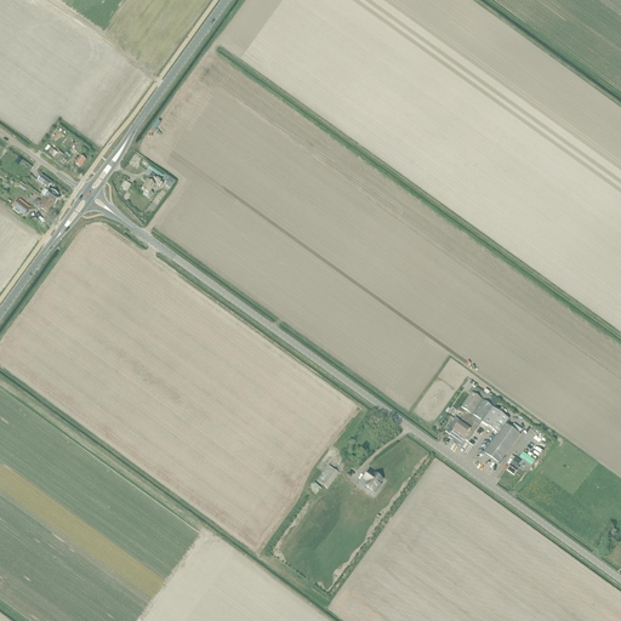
[(75,155),(81,146),(77,142),(69,151),(75,155)]
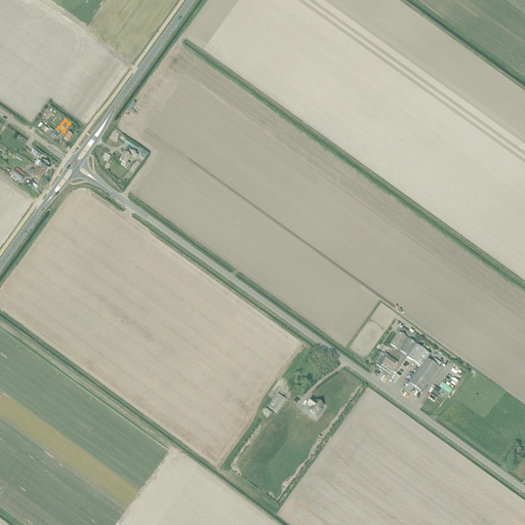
[(53,131),(50,128),(49,130),(43,125),(41,124),(38,127),(40,128),(53,140),(56,136),(52,133),(53,131)]
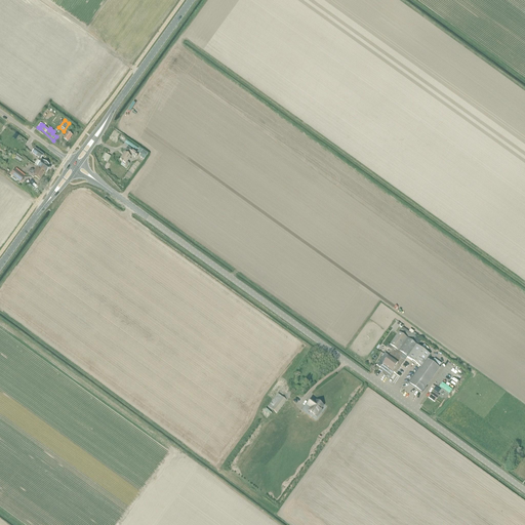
[(65,134),(63,136),(65,137),(64,139),(68,143),(73,136),(68,133),(67,135),(65,134)]
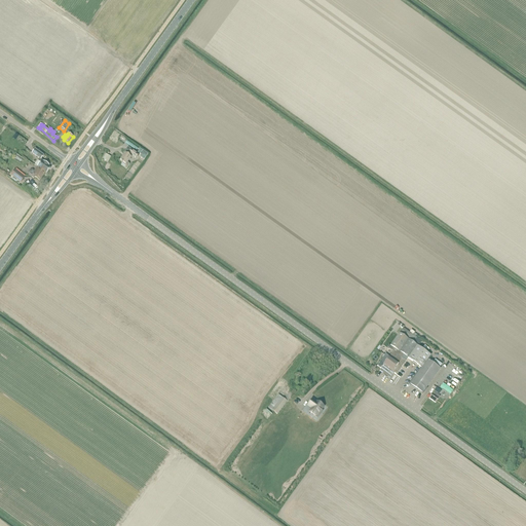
[(122,157),(120,161),(122,162),(121,163),(122,163),(121,165),(126,170),(129,164),(127,162),(132,156),(136,158),(139,155),(128,148),(126,150),(124,153),(125,154),(124,155),(124,154),(122,156),(122,157)]
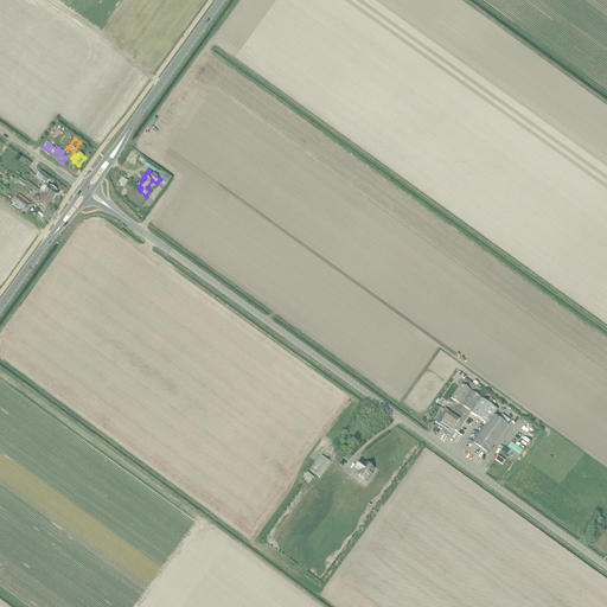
[(43,193),(52,199),(53,200),(58,193),(56,192),(57,191),(48,184),(51,180),(40,172),(37,177),(45,184),(40,191),(43,193)]
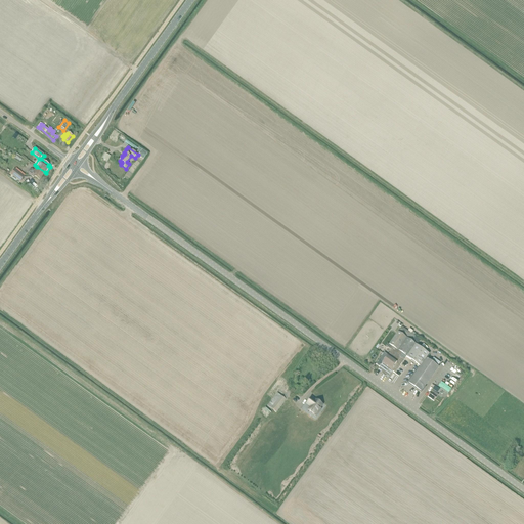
[(140,148),(137,151),(140,155),(139,157),(143,160),(147,154),(140,148)]
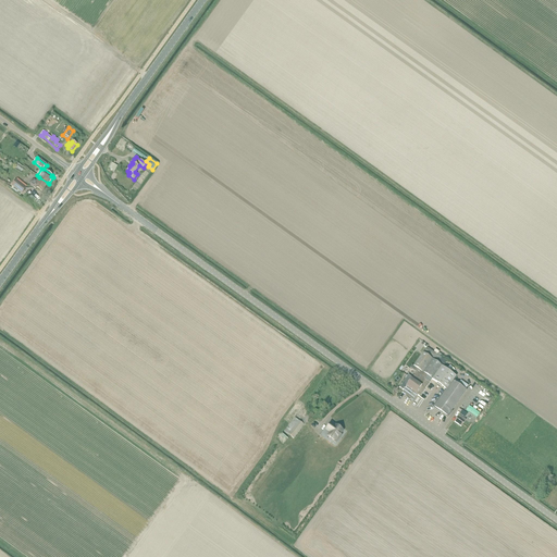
[(42,192),(48,183),(39,177),(36,182),(34,181),(32,181),(29,183),(31,185),(36,189),(37,188),(42,192)]
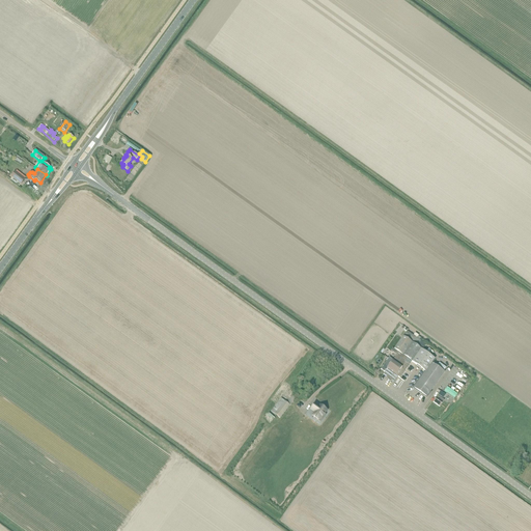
[(16,172),(11,177),(21,185),(25,179),(16,172)]
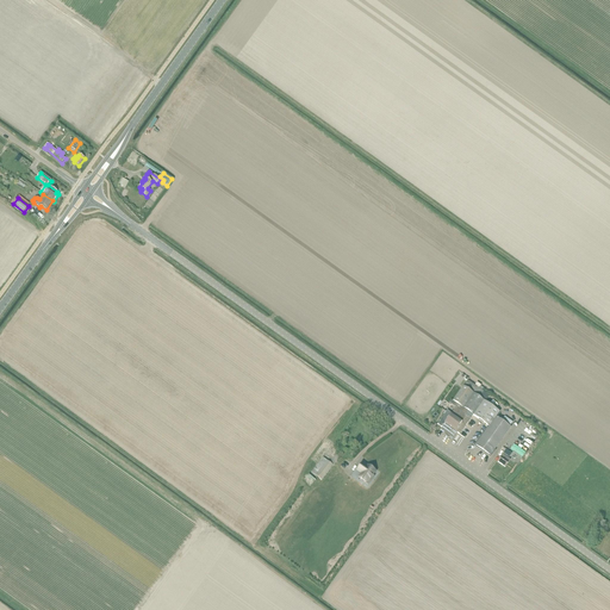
[(464,423),(456,434),(459,435),(472,416),(489,428),(474,447),(489,458),(510,428),(496,418),(499,414),(480,399),(484,392),(468,381),(464,387),(462,387),(453,402),(458,405),(450,415),(464,423)]
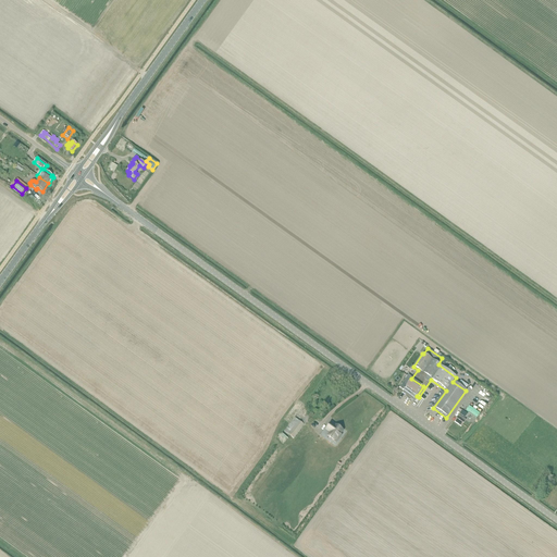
[(423,386),(411,379),(408,375),(398,388),(403,392),(405,387),(408,390),(417,396),(423,386)]
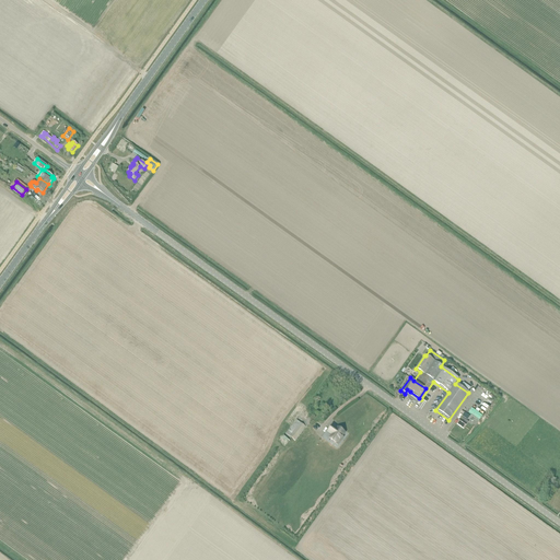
[(419,398),(410,392),(405,398),(413,405),(419,398)]
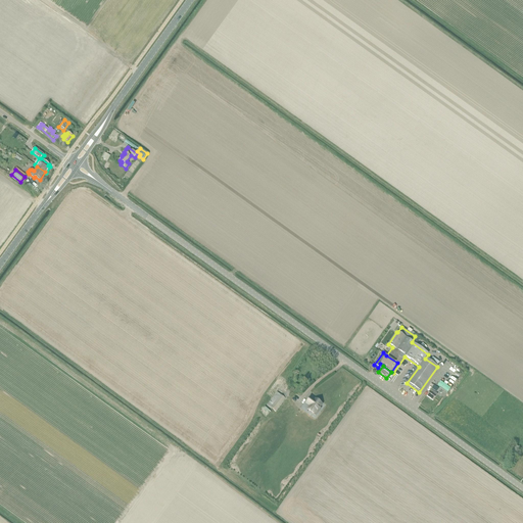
[(436,387),(434,385),(434,386),(431,383),(428,387),(436,392),(438,389),(436,387)]
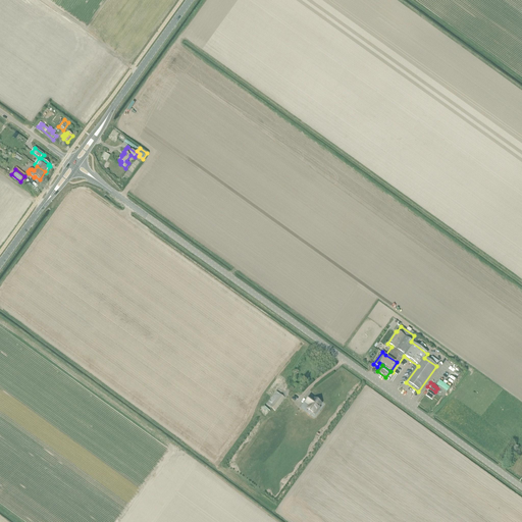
[(275,392),(266,405),(275,412),(293,389),(290,386),(281,397),(275,392)]
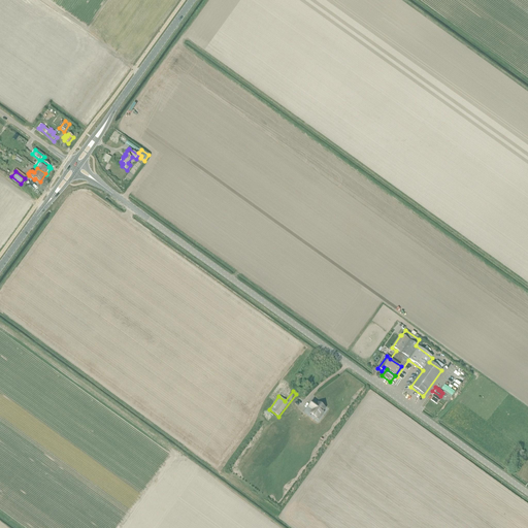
[(435,394),(430,400),(437,405),(441,399),(435,394)]
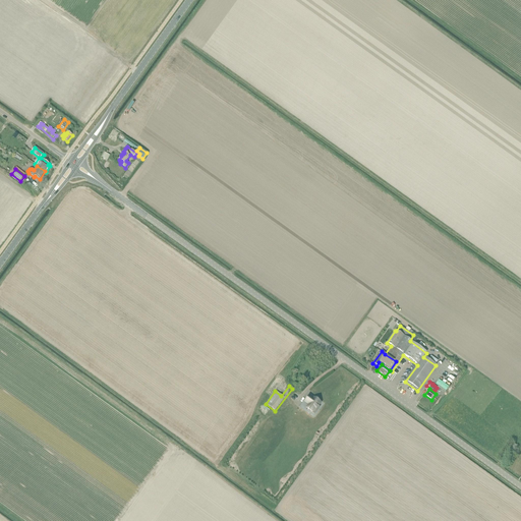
[(309,396),(305,402),(309,405),(306,408),(314,414),(316,410),(315,409),(321,403),(313,398),(313,399),(309,396)]
